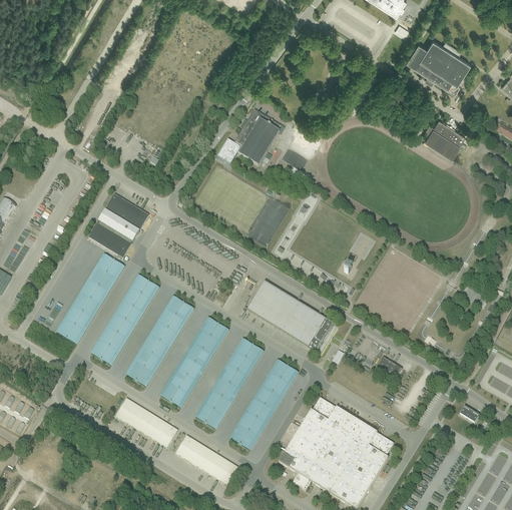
[(377,0),(396,12),(400,7),(401,8),(404,4),(402,2),(403,0),(377,0)]
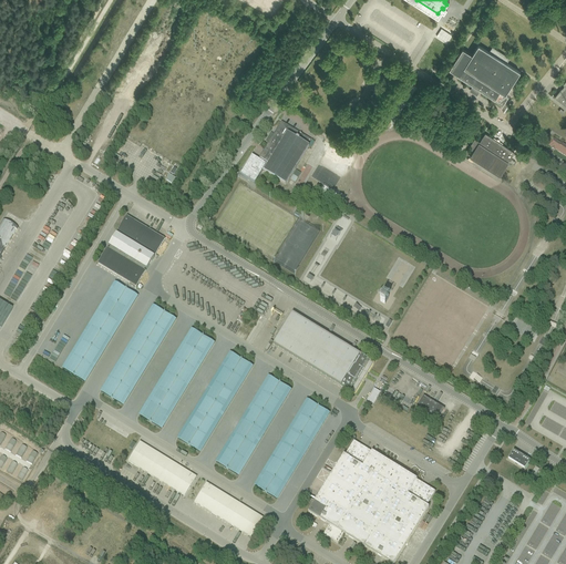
[(441,24),(436,32),(445,38),(450,31),(441,24)]
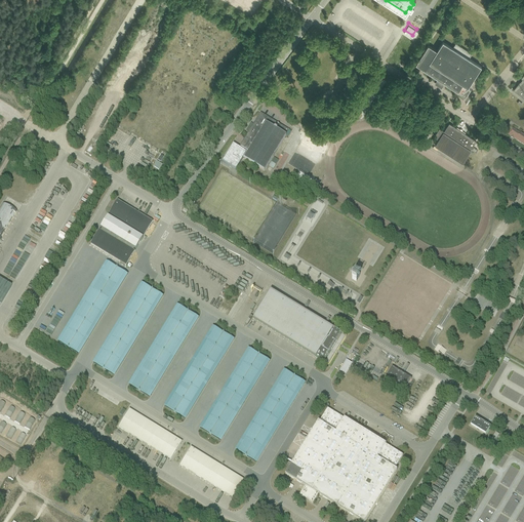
[(420,67),(437,78),(436,80),(440,84),(442,81),(465,95),(471,86),(468,84),(481,63),(469,55),(471,50),(455,40),(452,44),(442,38),(436,47),(428,42),(415,61),(421,66),(420,67)]
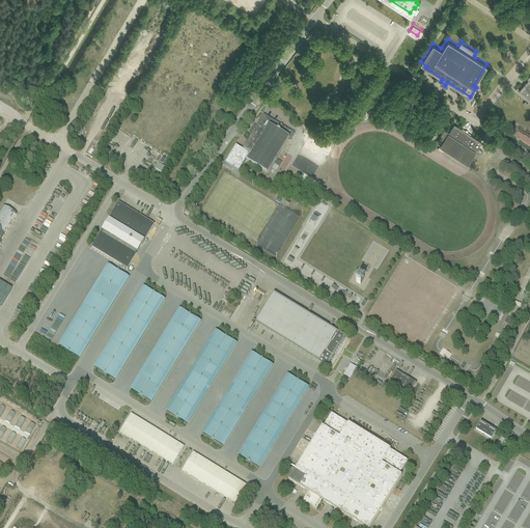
[(519,88),(522,91),(529,96),(529,72),(527,76),(528,78),(526,81),(525,80),(519,88)]
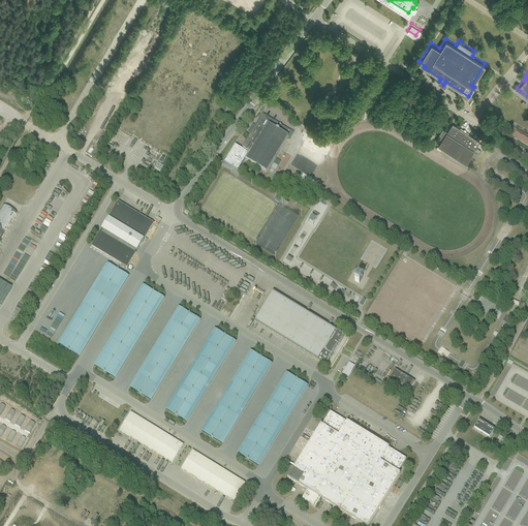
[(287,134),(286,134),(289,128),(261,111),(241,145),(240,146),(234,143),(222,160),(237,168),(244,156),(245,157),(245,158),(265,171),(287,134)]
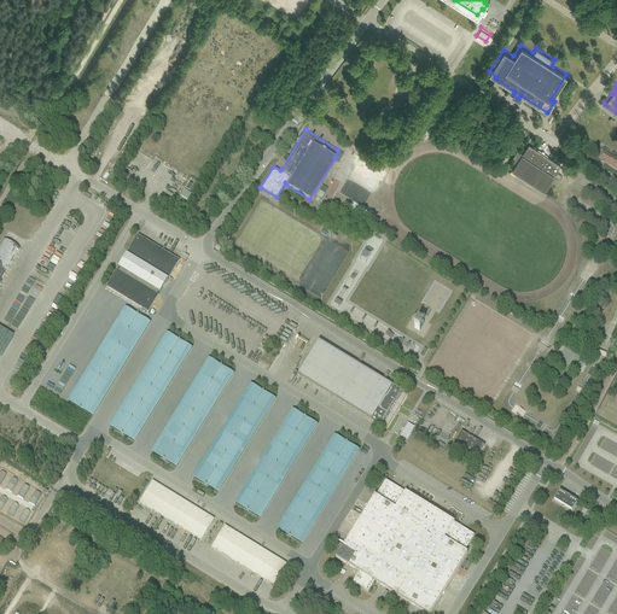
[(516,161),(512,167),(543,187),(553,173),(559,162),(547,153),(547,152),(543,150),(543,148),(542,147),(541,148),(537,146),(536,147),(528,141),(522,151),(517,147),(511,157),(516,161)]
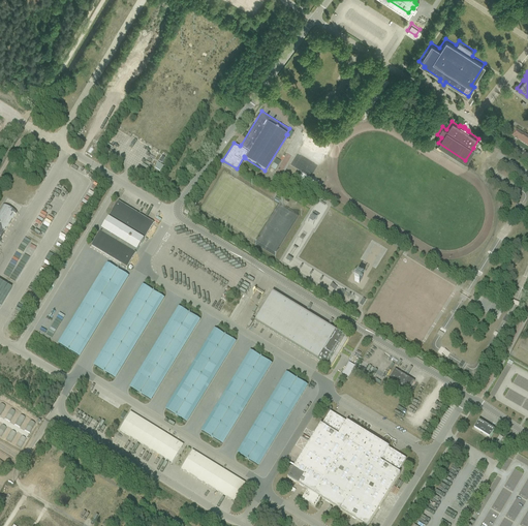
[(510,132),(517,136),(520,138),(519,138),(527,144),(527,134),(524,132),(523,132),(520,130),(519,131),(518,131),(519,129),(515,127),(510,132)]
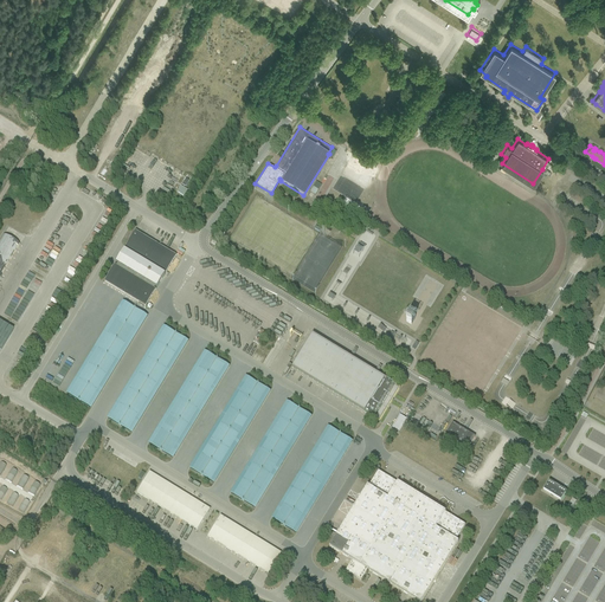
[(311,183),(316,186),(317,187),(321,181),(316,177),(311,183)]
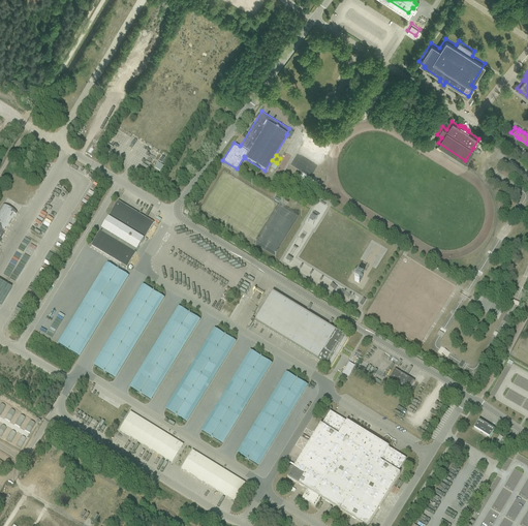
[(154,165),(159,168),(162,163),(157,160),(154,165)]
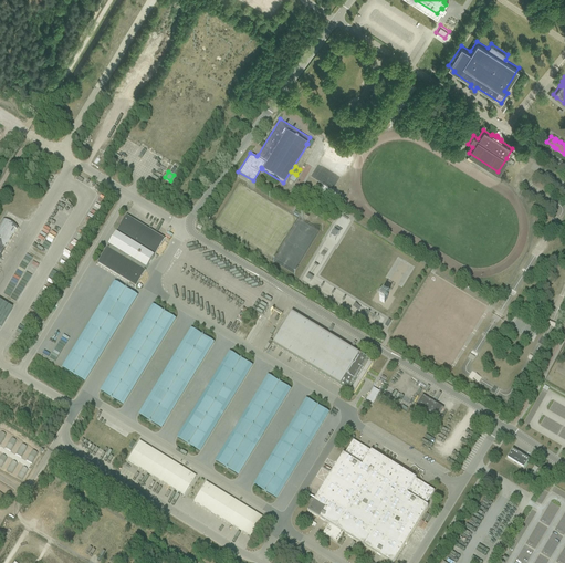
[(93,219),(105,195),(98,191),(86,216),(93,219)]
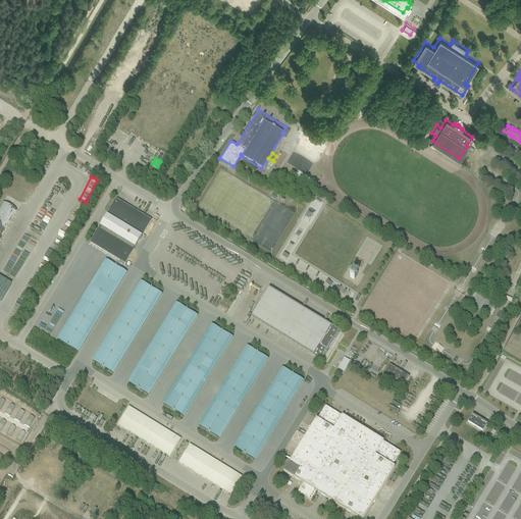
[(101,225),(100,226),(98,225),(89,241),(124,261),(133,247),(132,246),(133,244),(134,246),(141,234),(139,232),(140,231),(142,232),(151,217),(115,197),(107,211),(108,212),(107,213),(106,212),(99,224),(101,225)]
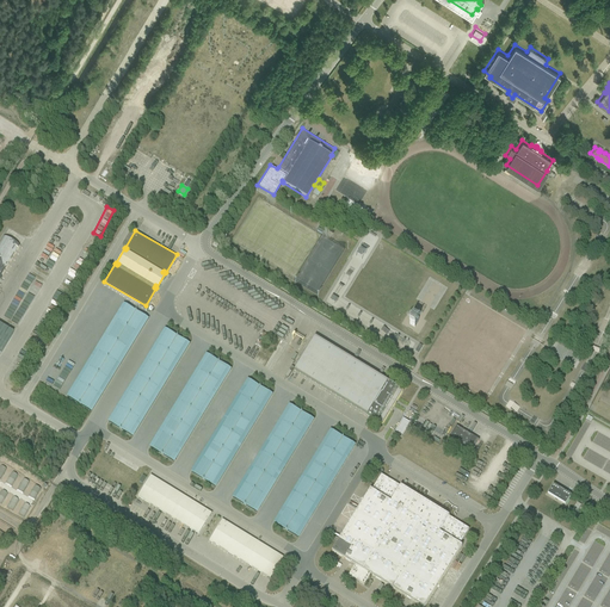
[(1,234),(0,236),(0,273),(19,243),(1,234)]
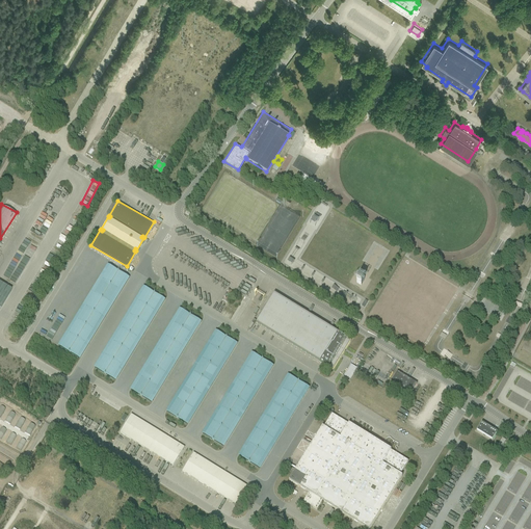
[(72,217),(69,222),(74,226),(78,220),(72,217)]
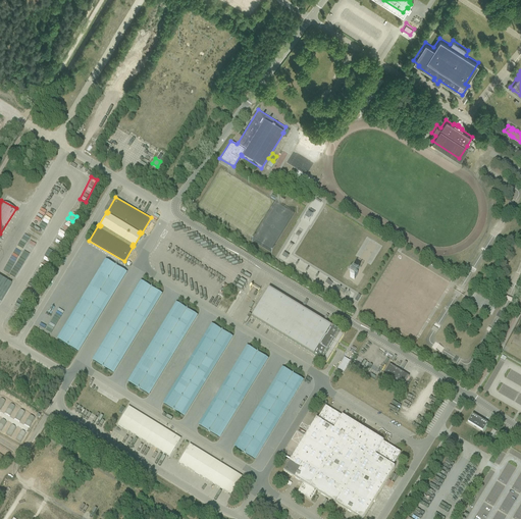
[(126,269),(105,256),(56,336),(79,349),(126,269)]
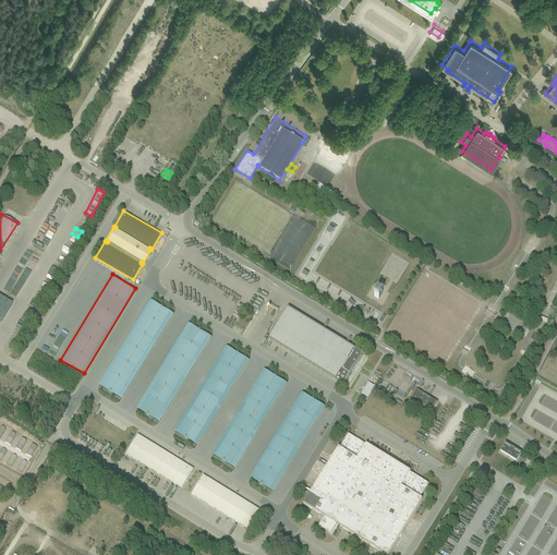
[(172,311),(149,297),(97,383),(120,396),(172,311)]
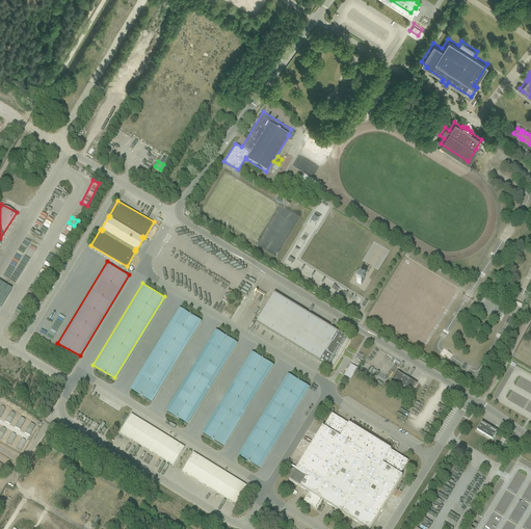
[(337,348),(345,335),(273,291),(255,321),(327,365),(328,362),(334,365),(340,353),(337,348)]
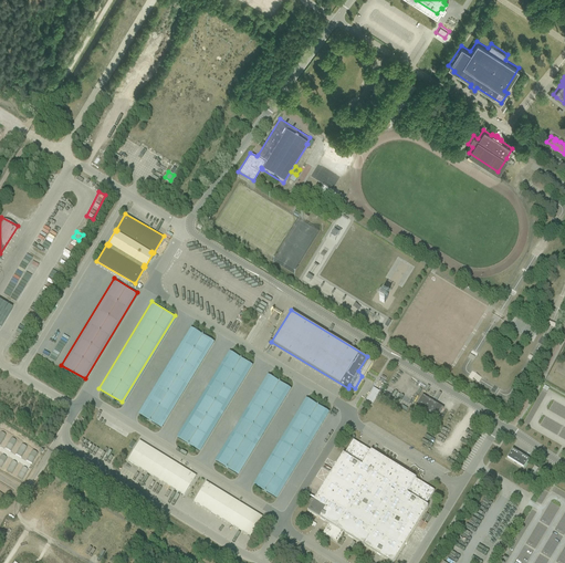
[(212,339),(189,325),(137,412),(160,426),(212,339)]
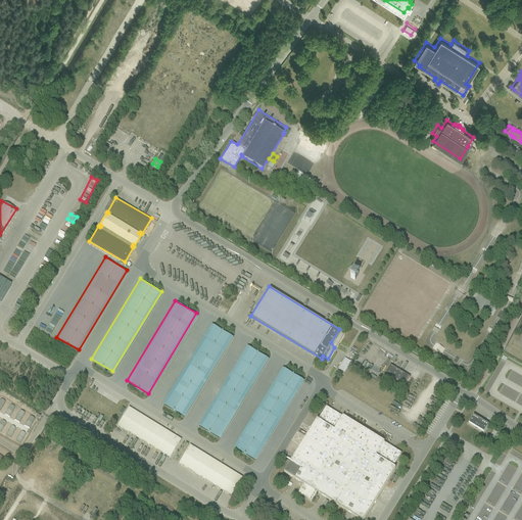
[(232,334),(210,322),(162,402),(184,415),(232,334)]
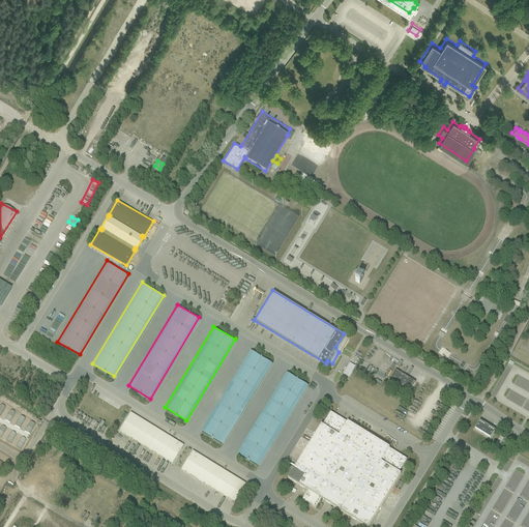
[(271,360),(250,348),(200,429),(222,442),(271,360)]
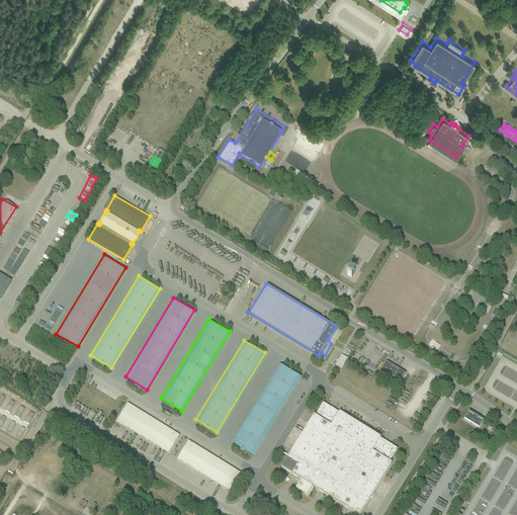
[(335,363),(342,367),(348,356),(341,352),(335,363)]
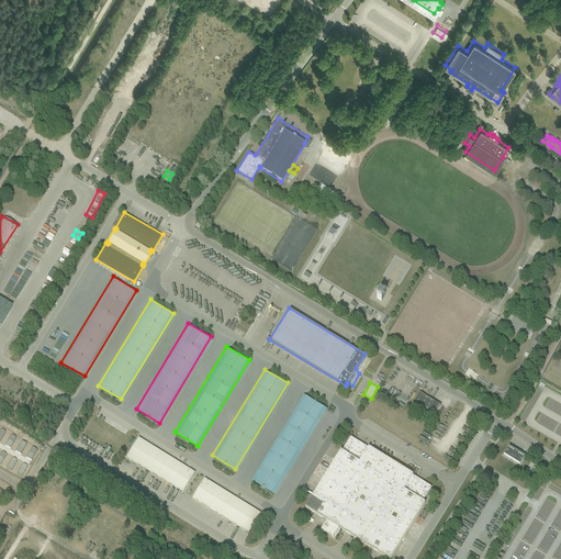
[(426,412),(425,413),(432,416),(439,403),(418,390),(411,402),(426,412)]
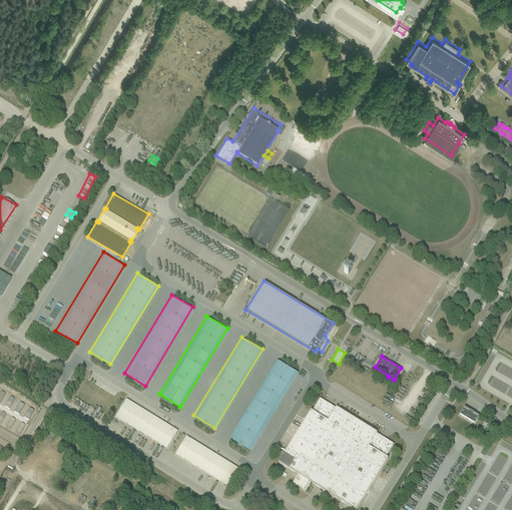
[(298,371),(277,358),(228,437),(249,449),(298,371)]
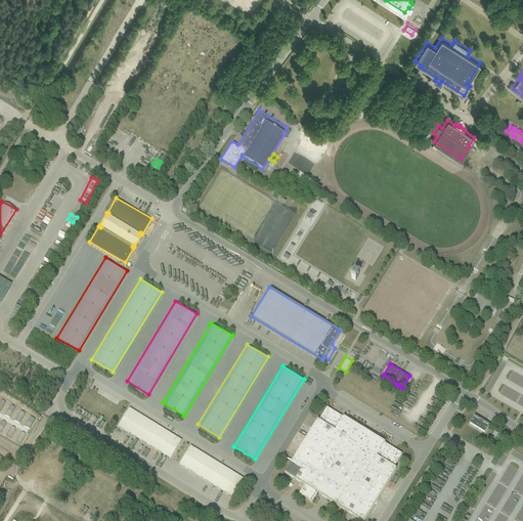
[(116,409),(121,413),(124,406),(119,403),(116,409)]
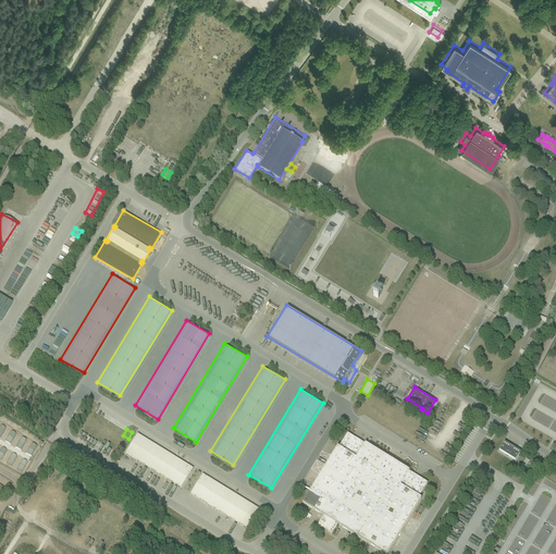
[(124,451),(181,484),(192,466),(136,431),(124,451)]
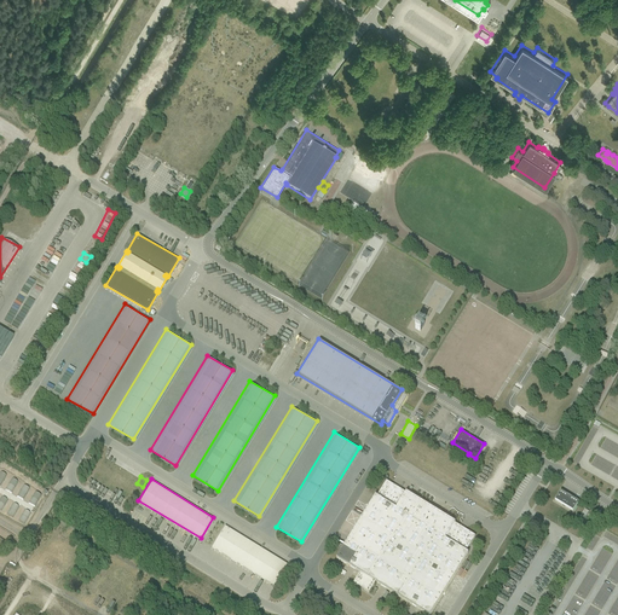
[(335,556),(348,564),(358,570),(352,580),(356,582),(368,590),(374,580),(428,613),(467,551),(465,549),(474,533),(463,527),(458,523),(404,491),(385,479),(375,494),(374,493),(341,545),(335,556)]
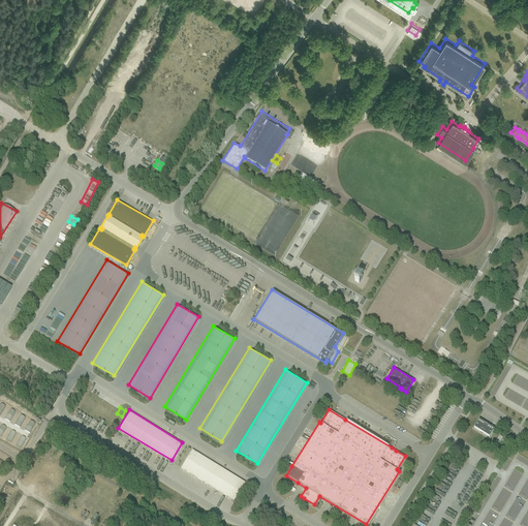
[(473,426),(488,435),(493,427),(477,418),(473,426)]
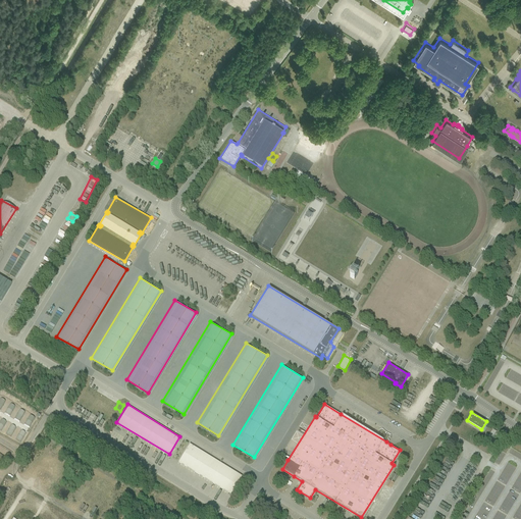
[(241,474),(189,442),(177,460),(229,492),(241,474)]
